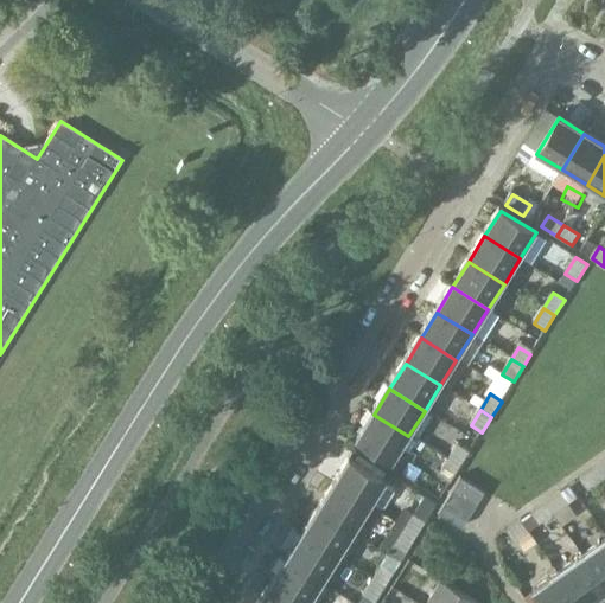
[(393,462),(408,436),(374,415),(357,440),(393,462)]
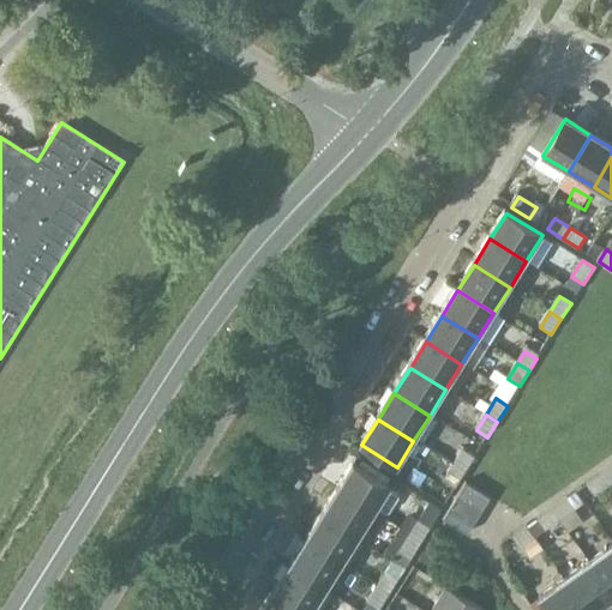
[(465,473),(475,457),(463,450),(454,466),(465,473)]
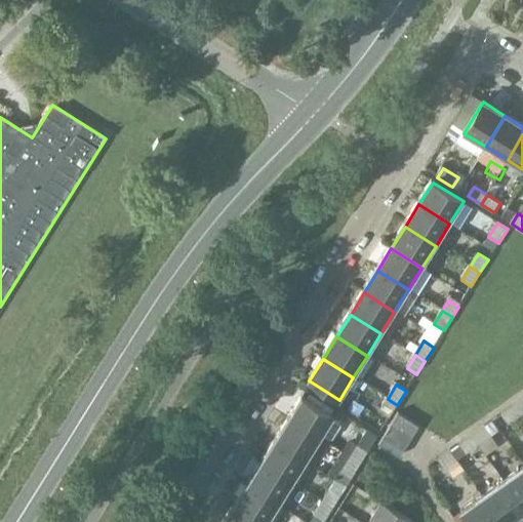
[(366,389),(357,404),(365,409),(375,395),(366,389)]
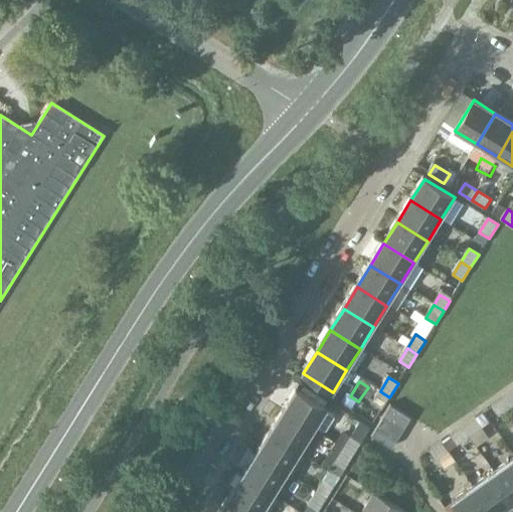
[(313,432),(327,409),(327,408),(297,390),(283,412),(313,432)]
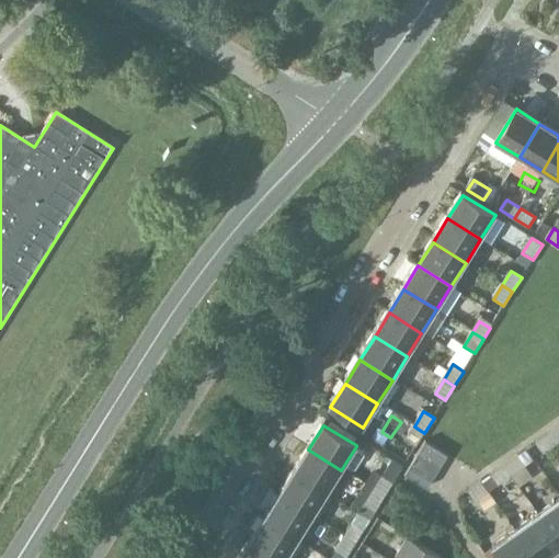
[(415,447),(424,433),(414,426),(406,441),(415,447)]
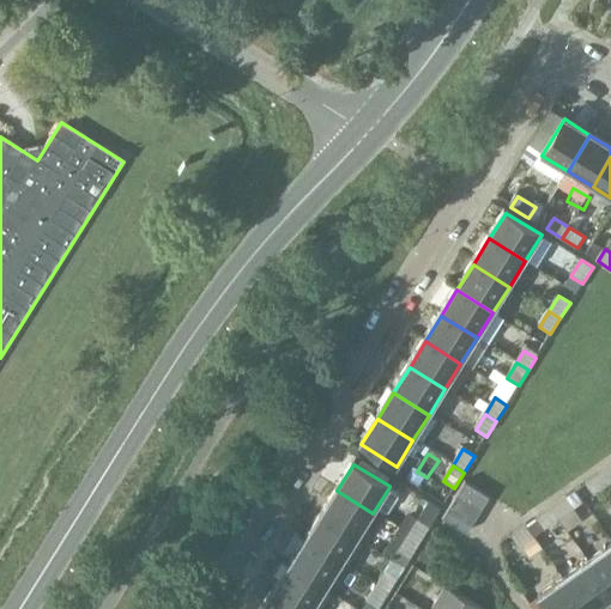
[(593,494),(609,485),(602,474),(586,485),(593,494)]
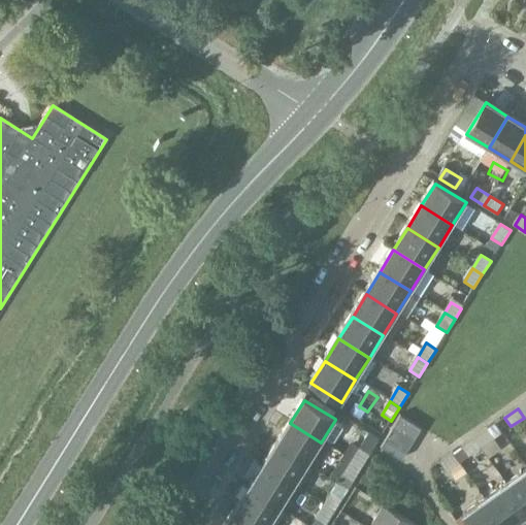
[(393,431),(389,437),(409,451),(414,445),(422,430),(422,429),(401,417),(393,431)]
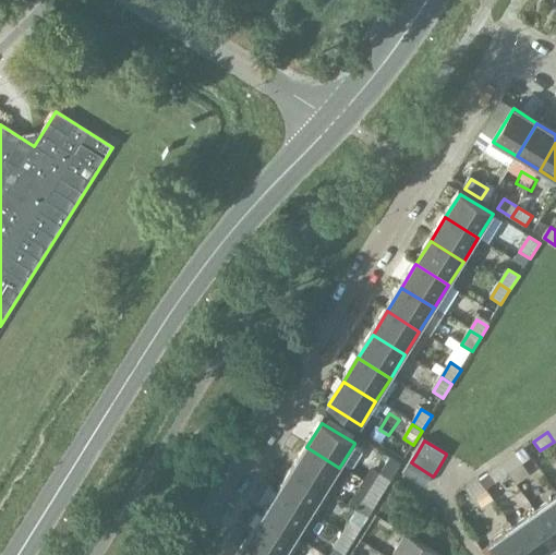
[(325,491),(339,468),(306,447),(292,470),(325,491)]
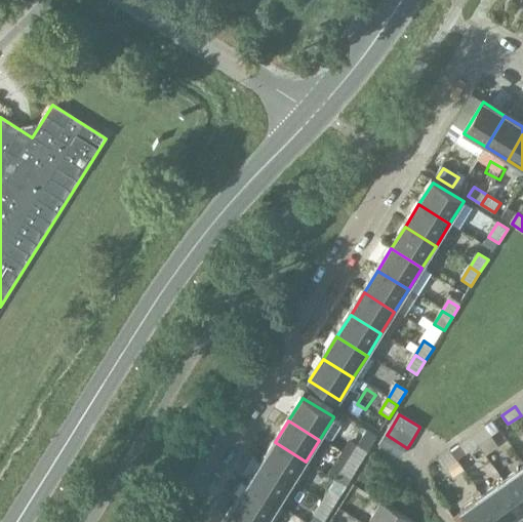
[(472,436),(479,445),(492,436),(485,427),(472,436)]
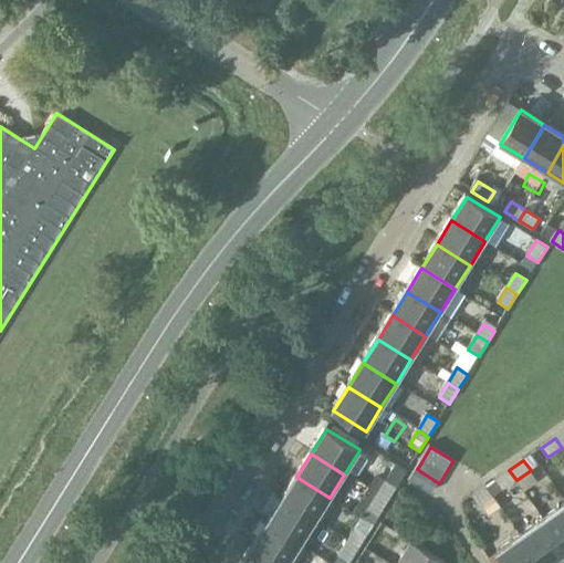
[(431,494),(439,483),(417,469),(409,481),(431,494)]
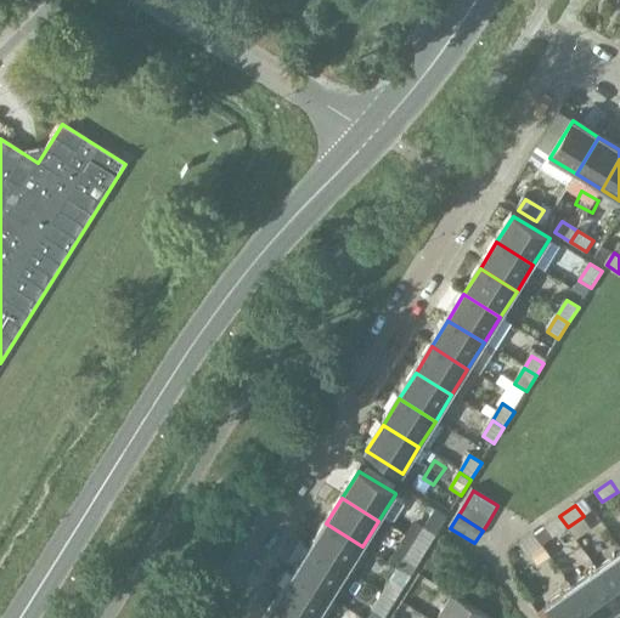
[(552,538),(568,527),(559,516),(545,527),(552,538)]
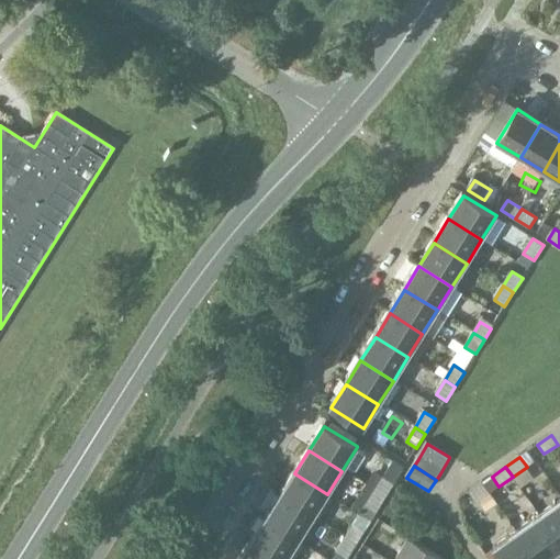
[(313,517),(327,494),(294,473),(280,498),(313,517)]
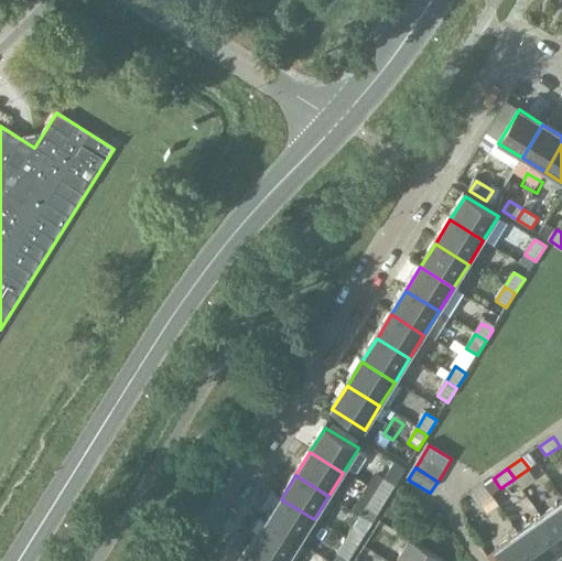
[(385,479),(376,494),(387,500),(396,486),(385,479)]
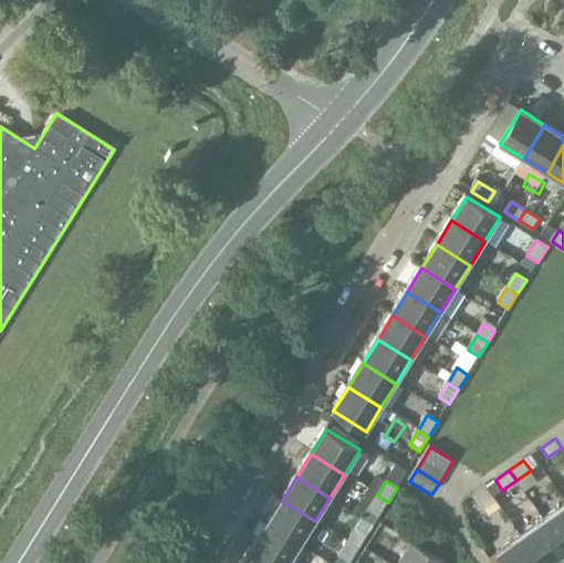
[(493,496),(487,487),(487,486),(472,496),(479,506),(493,496)]
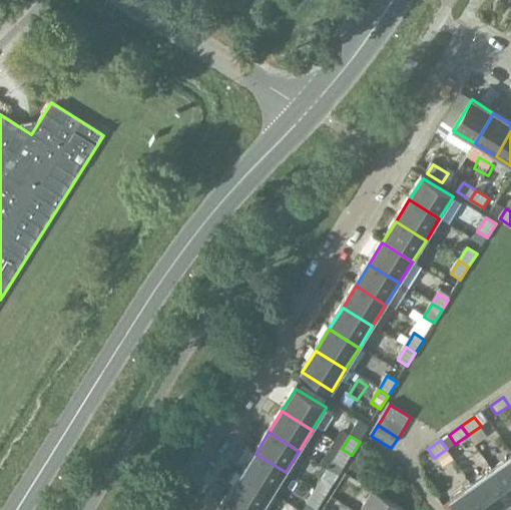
[(342,449),(334,462),(344,468),(352,455),(342,449)]
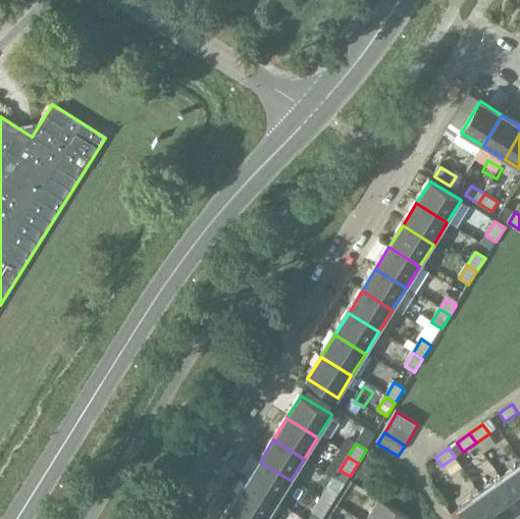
[(276,503),(291,480),(260,462),(246,483),(276,503)]
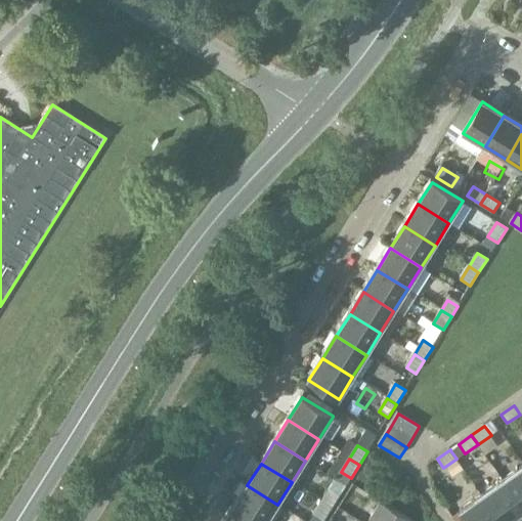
[(521,467),(504,480),(521,506),(521,467)]
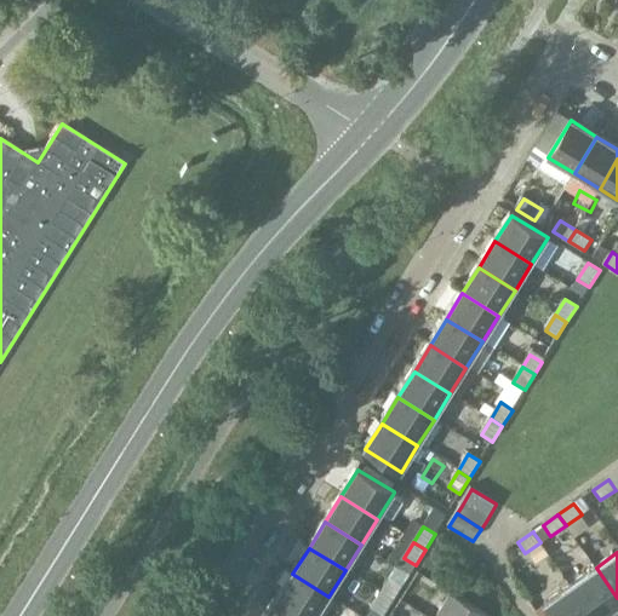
[(601,615),(617,603),(617,598),(596,568),(572,586),(593,615),(601,615)]
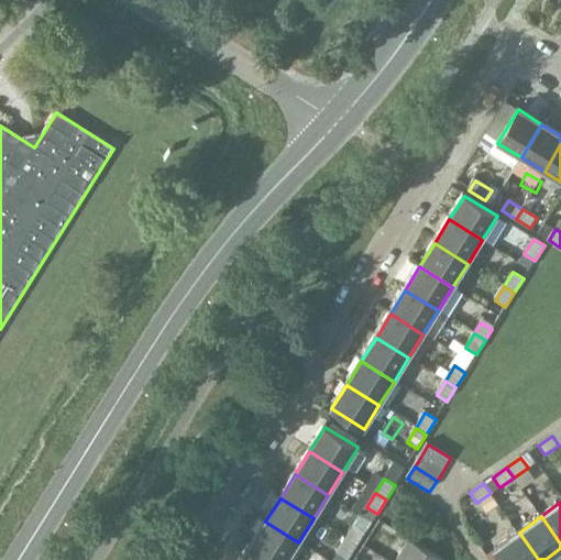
[(286,559),(298,542),(265,522),(251,546),(273,559),(286,559)]
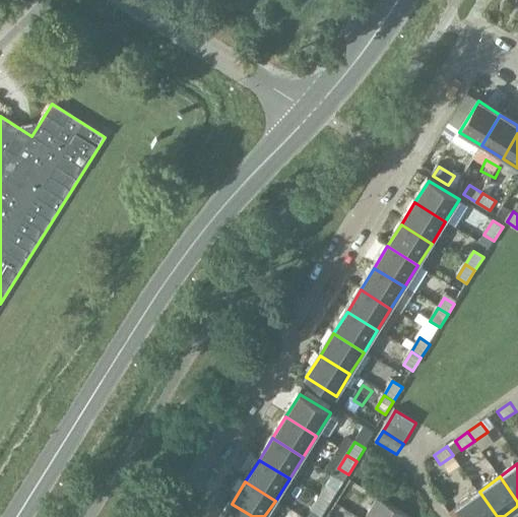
[(330,504),(337,491),(328,486),(320,498),(330,504)]
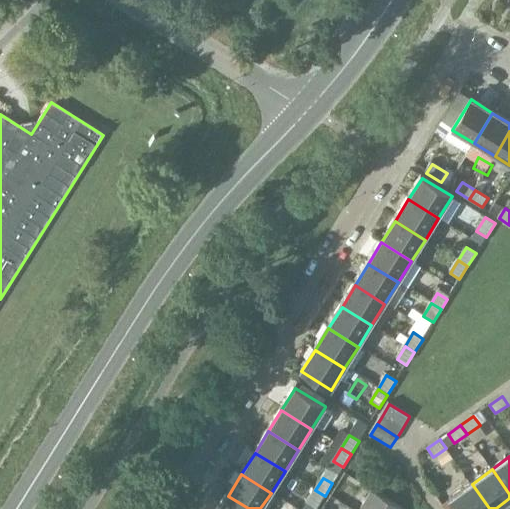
[(489,508),(472,484),(449,499),(456,508),(489,508)]
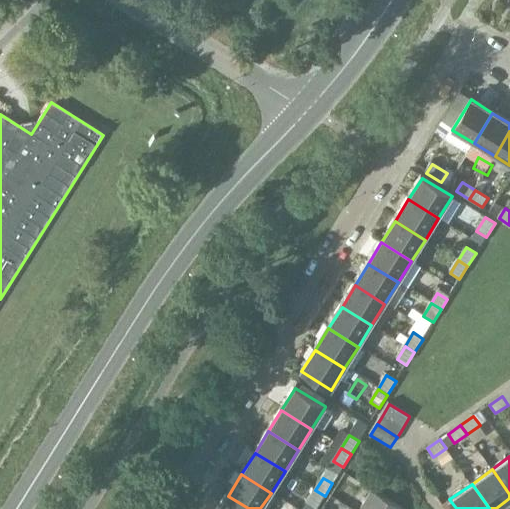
[(306,504),(304,508),(317,508),(325,496),(315,490),(306,504)]
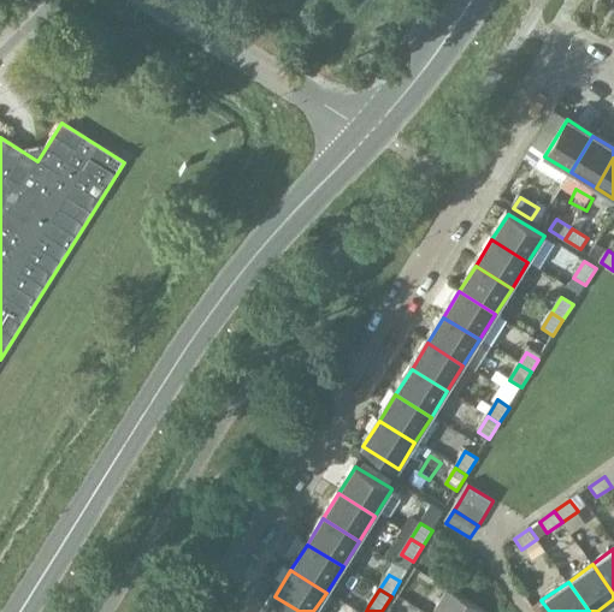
[(483,611),(449,590),(435,611),(483,611)]
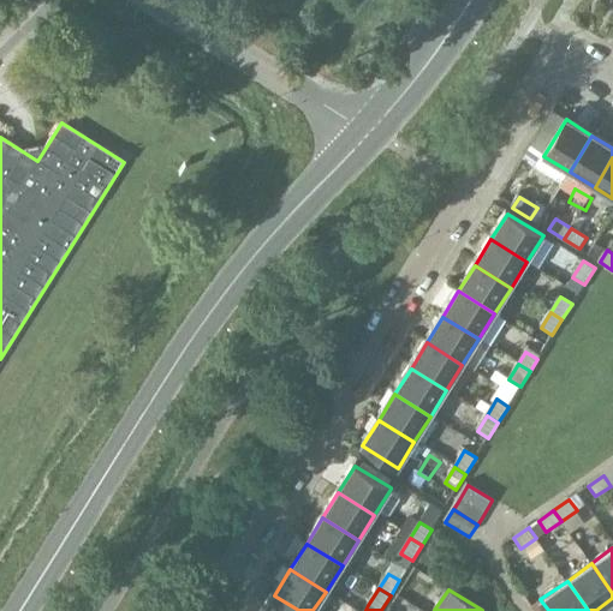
[(298,610),(274,595),(263,610),(298,610)]
